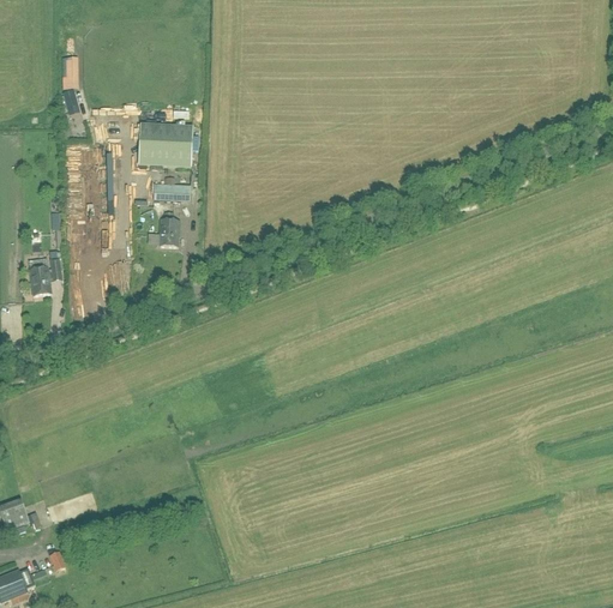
[(66,55),(61,55),(61,86),(77,86),(77,47),(66,47),(66,55)]
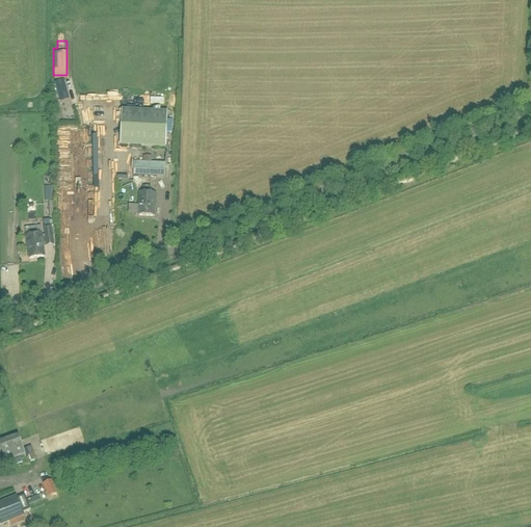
[(63,76),(53,78),(59,98),(69,95),(63,76)]
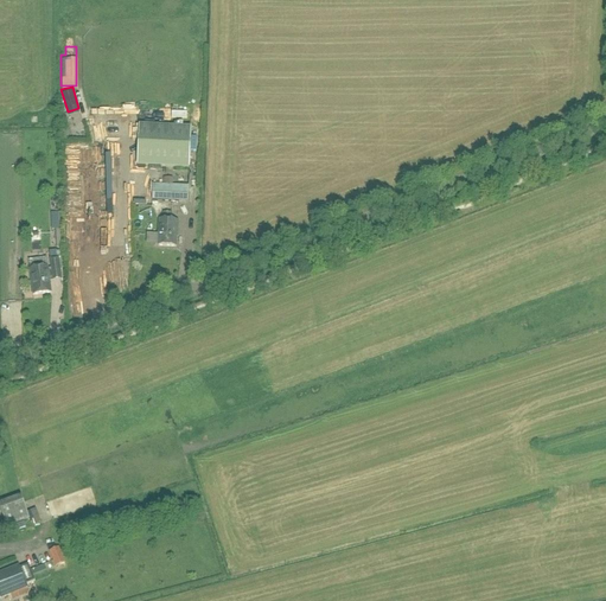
[(190,123),(189,123),(189,109),(167,108),(166,122),(142,121),(138,121),(136,162),(140,162),(187,165),(190,123)]
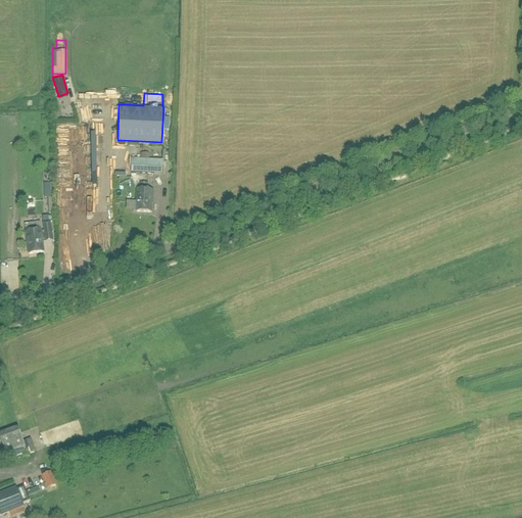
[(161,170),(162,155),(132,153),(131,168),(161,170)]
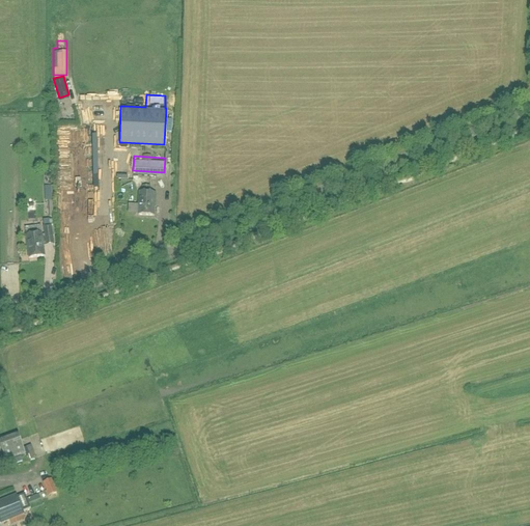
[(155,190),(148,190),(149,183),(141,182),(141,189),(138,189),(137,212),(152,213),(154,199),(155,200),(155,190)]
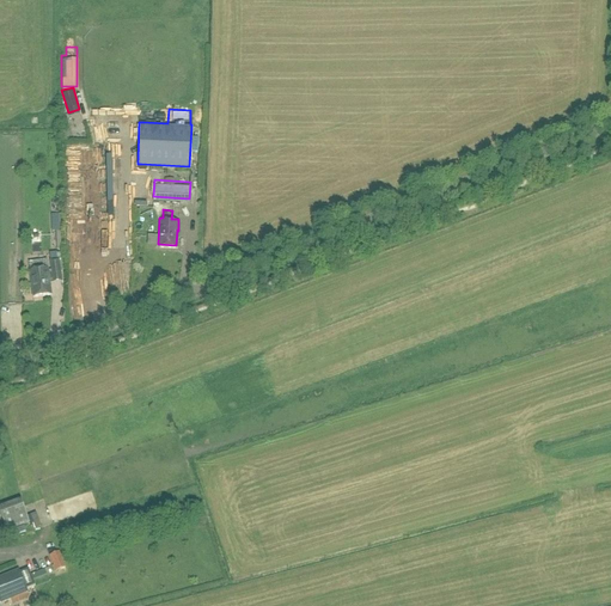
[(48,276),(60,275),(57,256),(49,257),(50,264),(29,268),(32,294),(50,292),(48,276)]
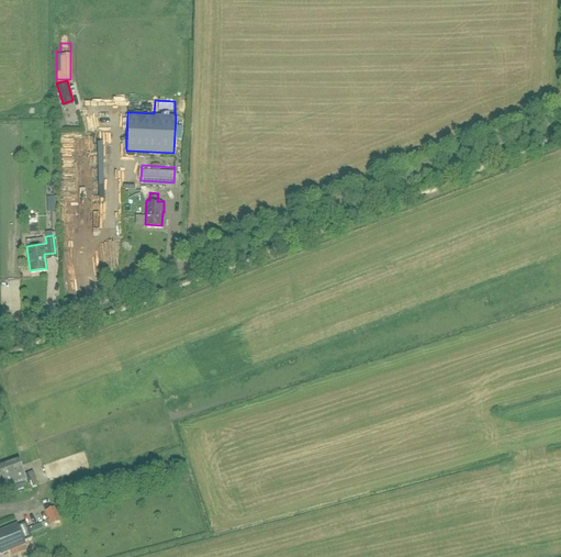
[(83,238),(67,238),(69,283),(82,282),(82,276),(85,276),(83,238)]
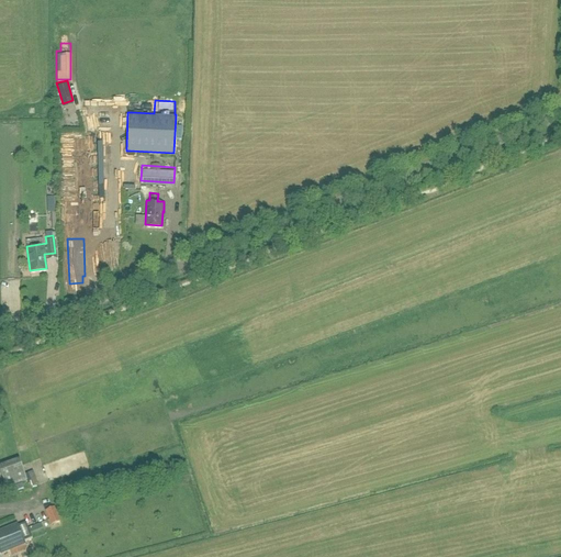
[(0,470),(3,481),(4,485),(25,477),(19,456),(0,461),(0,470)]
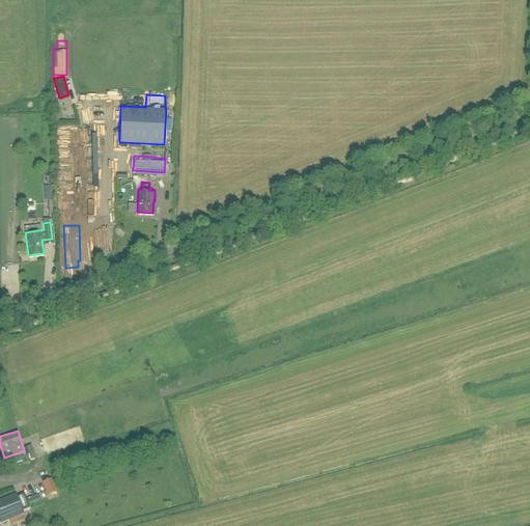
[(52,474),(43,478),(50,493),(59,489),(52,474)]
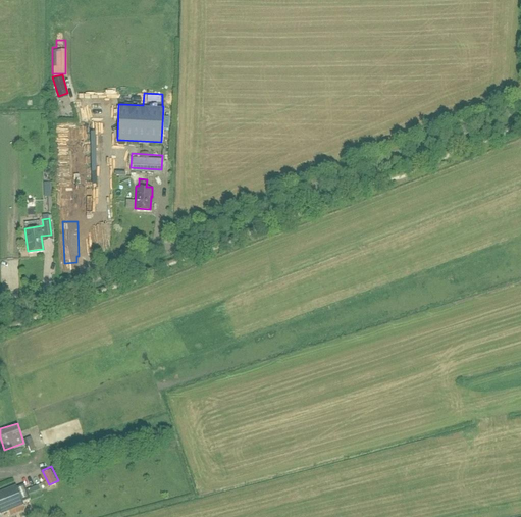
[(0,511),(22,502),(14,482),(0,488),(0,511)]
